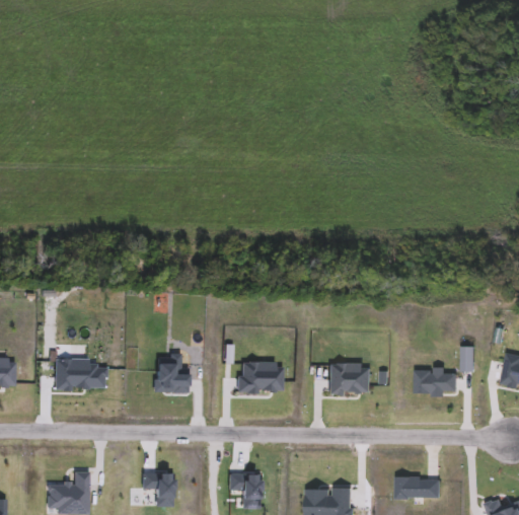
[(518,354),(505,351),(499,380),(518,383),(518,354)]
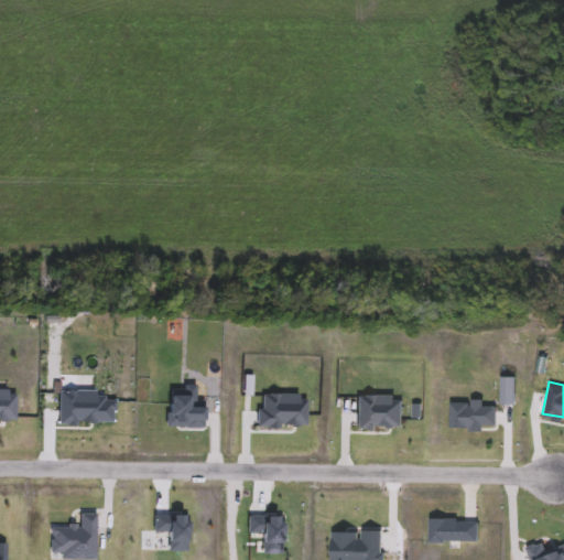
[(58,389),(58,422),(114,420),(114,390),(58,389)]
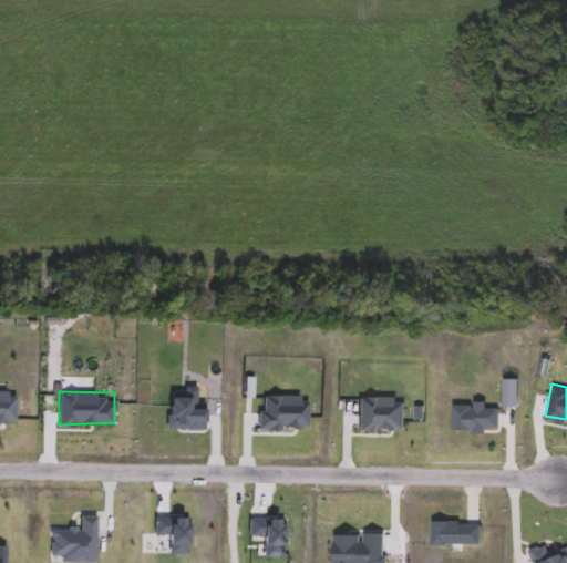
[(358,399),(358,428),(404,426),(402,393),(358,399)]
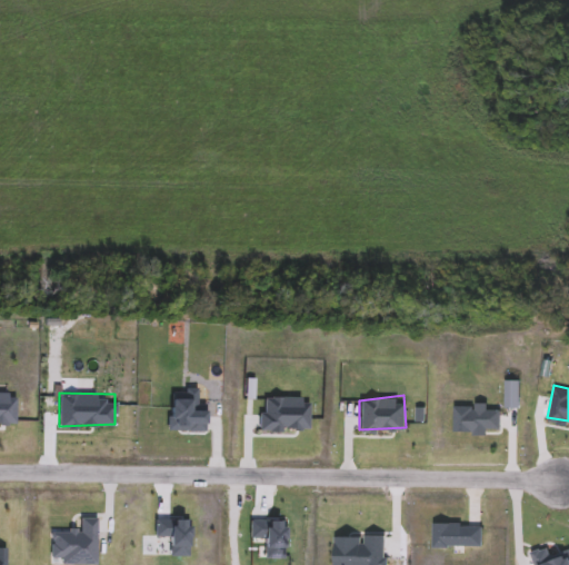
[(172,398),(169,427),(209,430),(207,398),(172,398)]
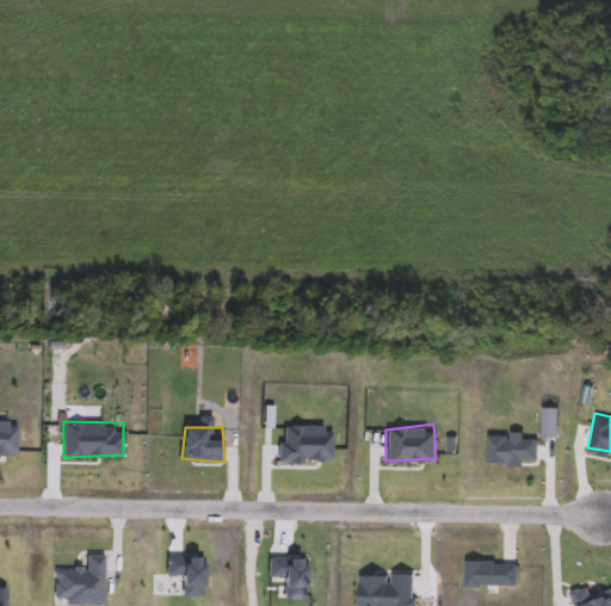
[(487,433),(486,458),(538,459),(537,433),(487,433)]
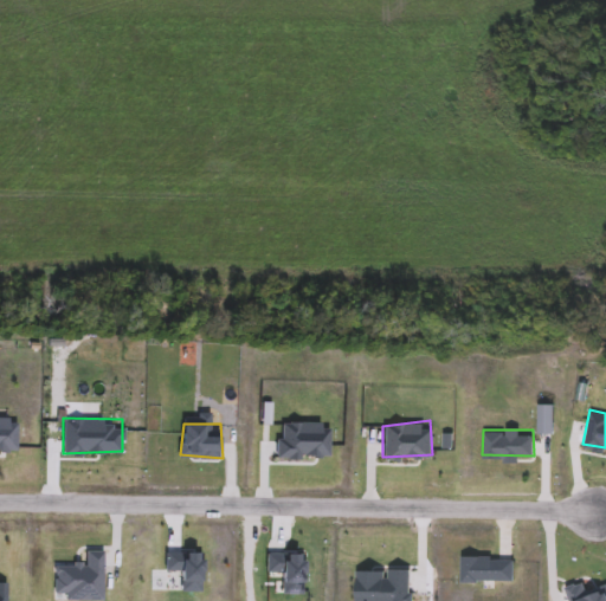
[(163,544),(163,568),(181,569),(182,589),(204,592),(201,548),(163,544)]
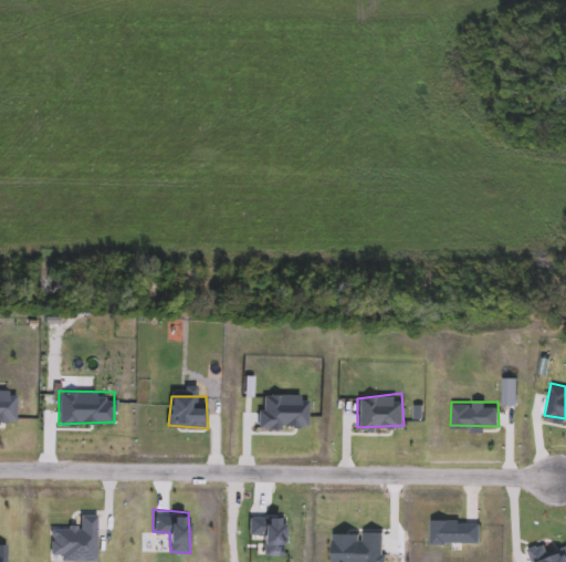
[(245,512),(248,536),(264,537),(265,550),(283,550),(281,513),(245,512)]
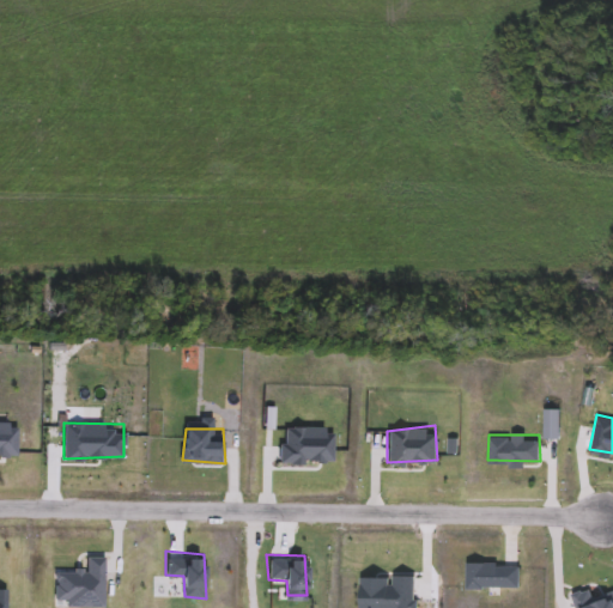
[(466,561),(520,563),(517,587),(466,588),(466,561)]
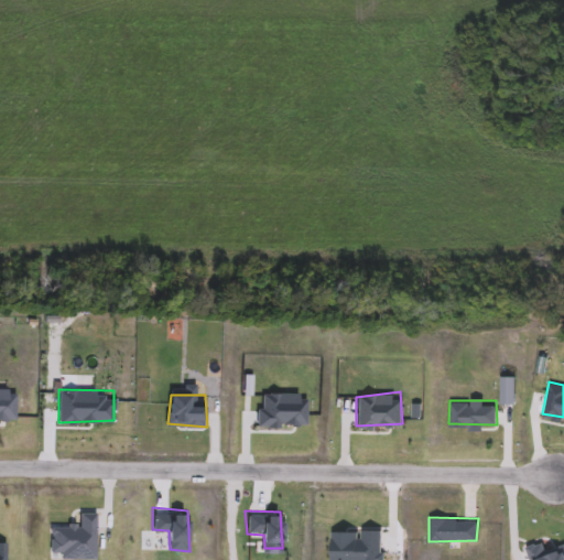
[(328,559),(329,530),(380,532),(377,559),(328,559)]
